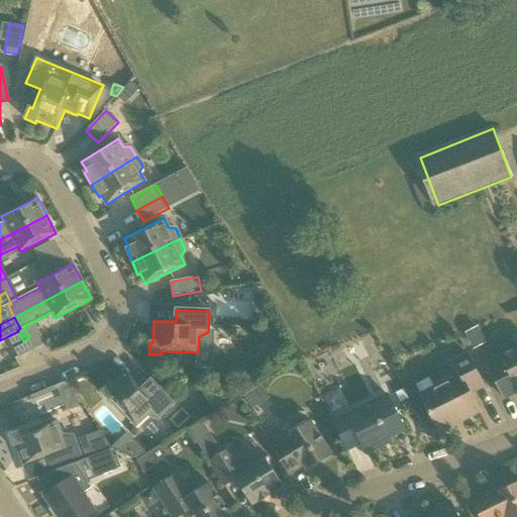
[(35,348),(29,337),(23,341),(28,351),(35,348)]
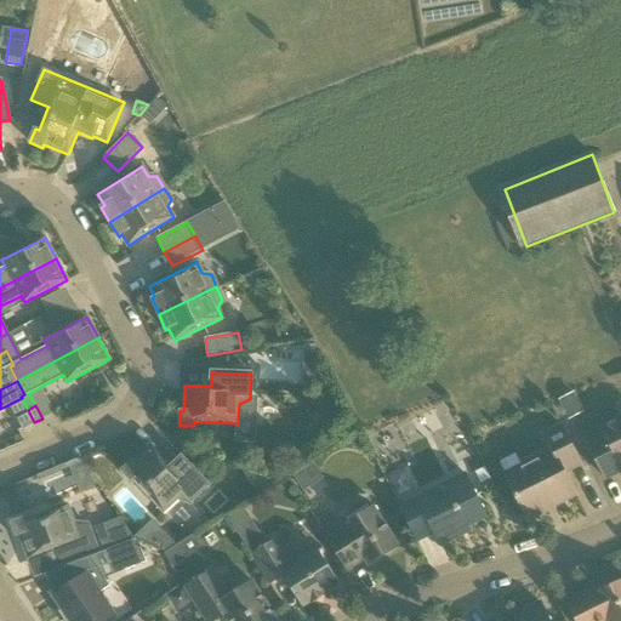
[(607,479),(620,472),(620,417),(602,427),(605,433),(588,443),(607,479)]
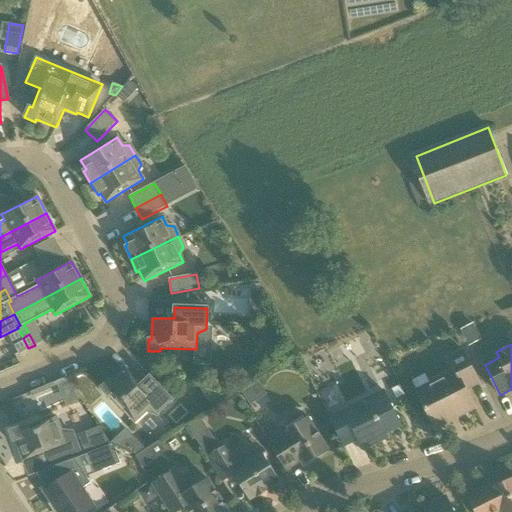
[(459,416),(475,408),(466,388),(480,381),(467,355),(453,362),(459,373),(418,394),(433,424),(457,411),(459,416)]
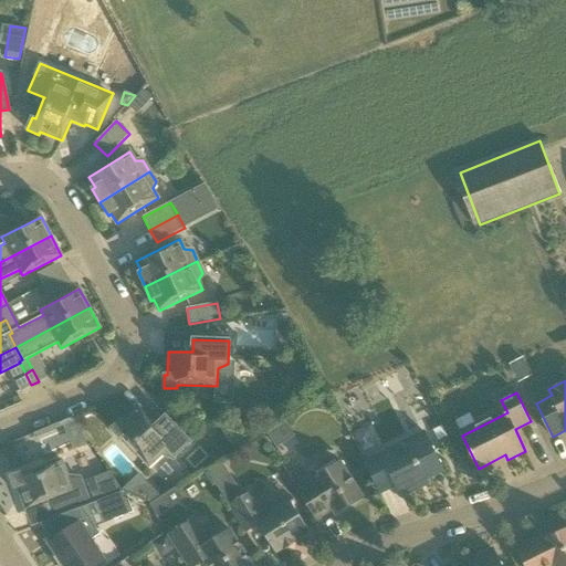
[(156,425),(139,407),(123,423),(121,420),(111,429),(119,439),(122,437),(149,467),(163,454),(174,459),(190,442),(166,416),(156,425)]
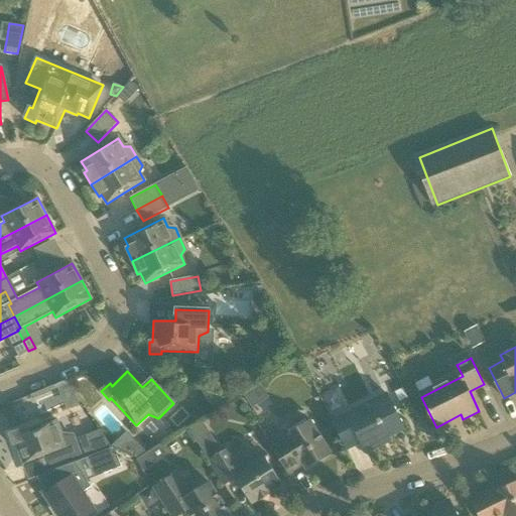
[(42,413),(71,397),(61,380),(32,397),(42,413)]
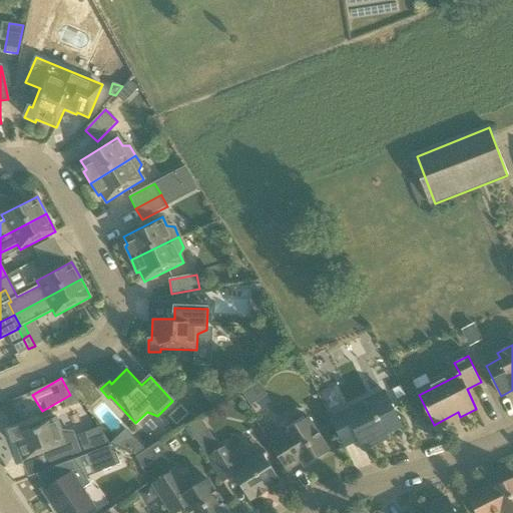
[(250,406),(268,395),(259,382),(242,393),(250,406)]
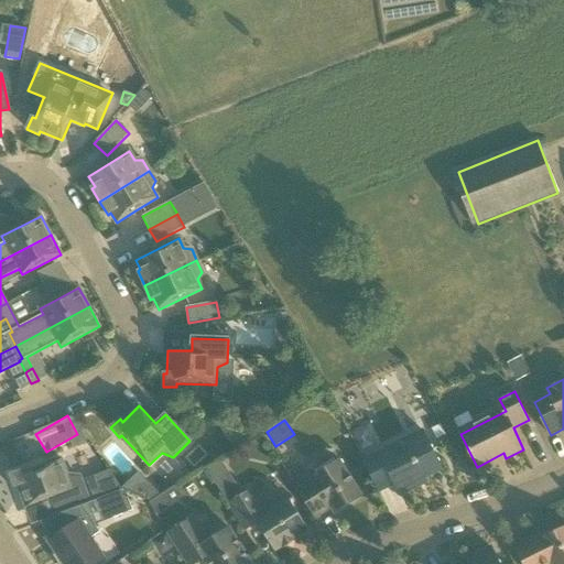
[(415,483),(442,469),(423,431),(365,462),(379,491),(394,484),(401,495),(418,487),(415,483)]
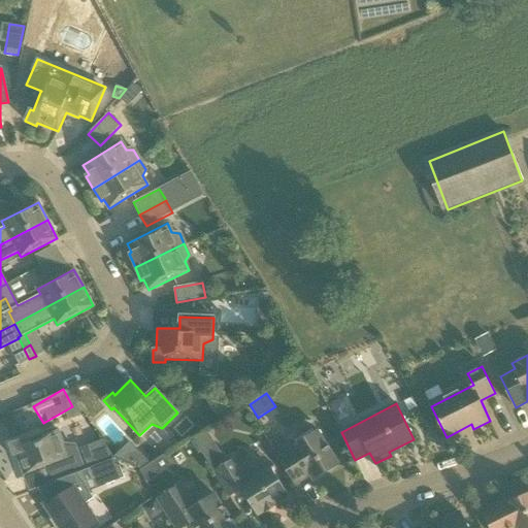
[(320,476),(339,464),(319,431),(312,422),(306,421),(288,432),(287,440),(292,449),(278,457),(296,485),(317,472),(320,476)]
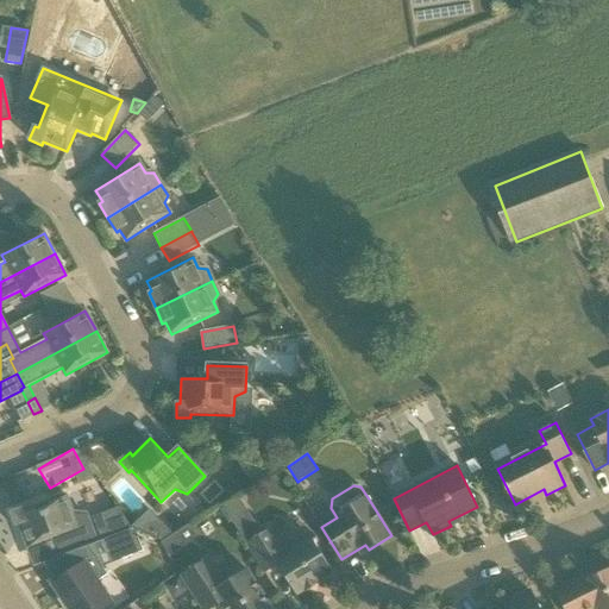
[(73,513),(67,496),(26,510),(25,508),(11,513),(17,526),(20,525),(29,548),(54,539),(58,552),(95,538),(86,514),(73,513)]
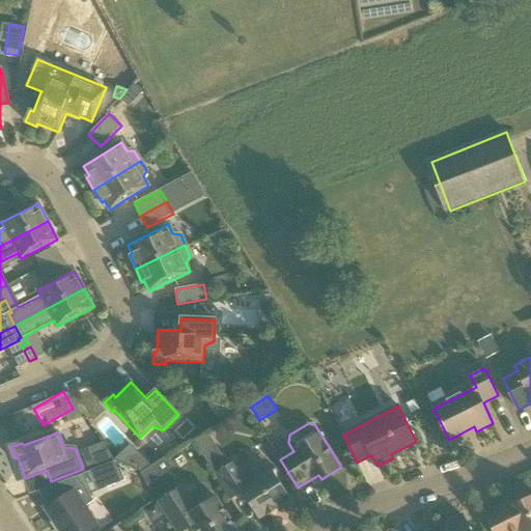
[(208,434),(196,442),(216,475),(229,467),(208,434)]
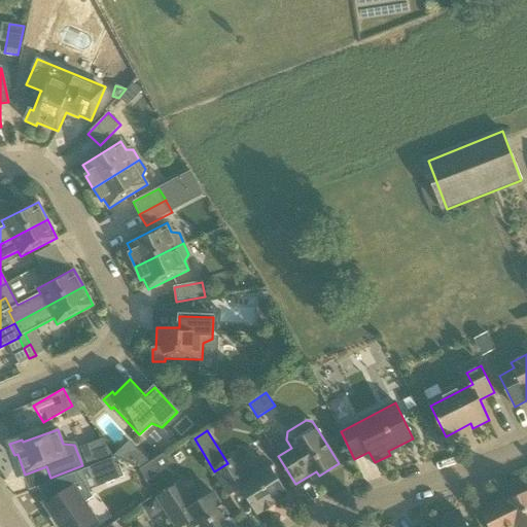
[(84,469),(95,465),(91,454),(88,446),(80,448),(76,450),(82,465),(84,469)]
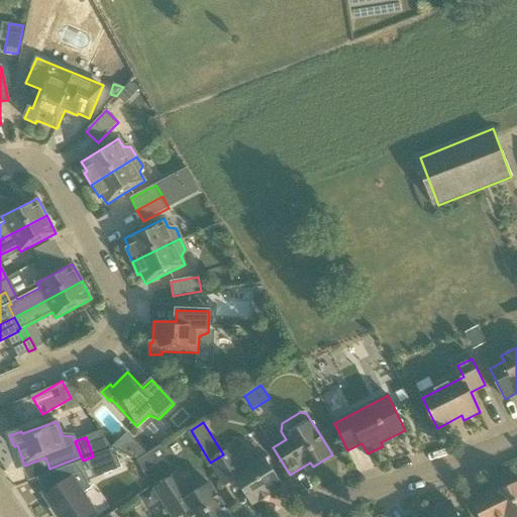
[(142,448),(130,456),(137,459),(146,453),(142,448)]
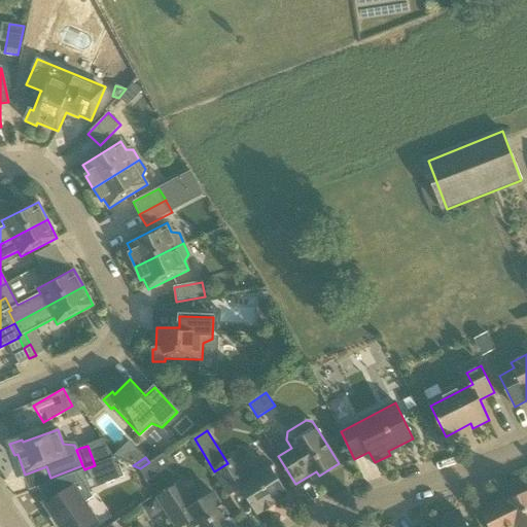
[(227,463),(214,471),(230,496),(241,490),(257,516),(289,495),(270,465),(257,472),(255,468),(244,475),(235,459),(227,463)]
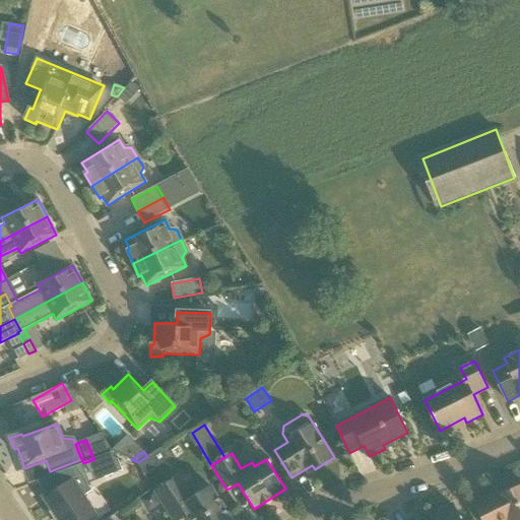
[(112,456),(100,461),(105,475),(122,469),(119,459),(112,456)]
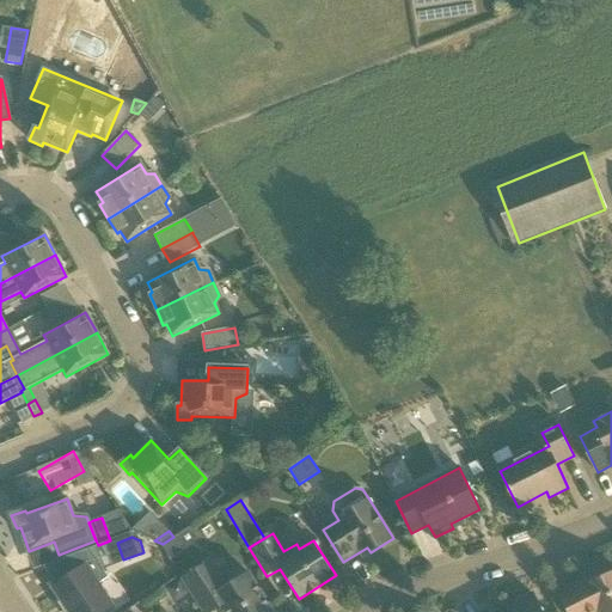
[(105,611),(114,607),(98,585),(109,577),(90,549),(44,565),(56,585),(53,587),(62,600),(59,604),(63,611),(105,611)]
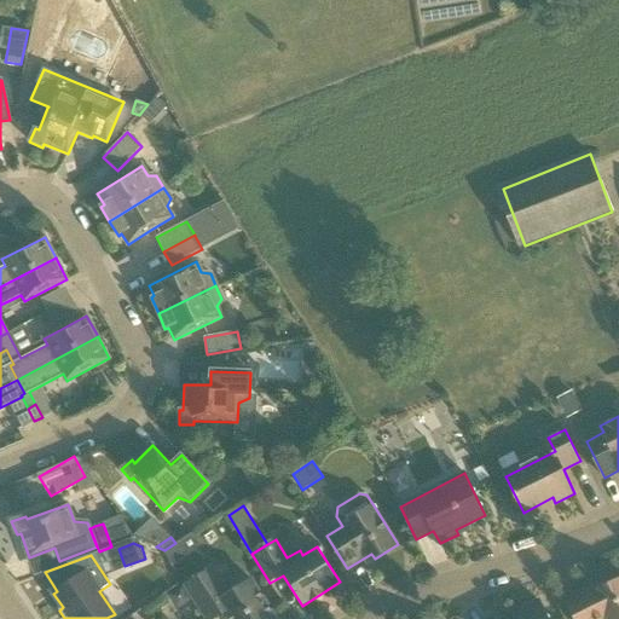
[(230,594),(214,567),(185,584),(206,618),(218,618),(226,614),(229,618),(276,618),(252,580),(230,594)]
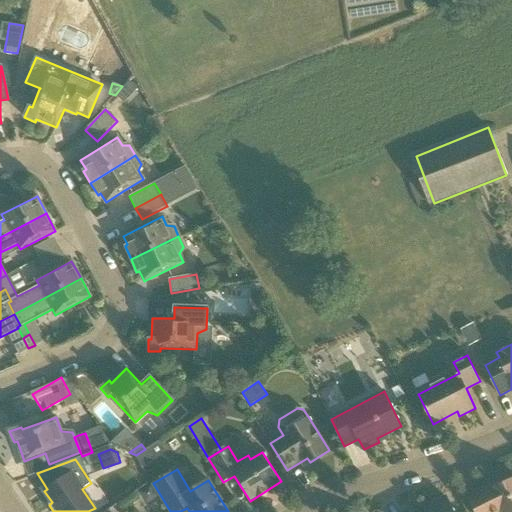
[(511,511),(511,479),(492,490),(490,485),(468,497),(475,511),(511,511)]
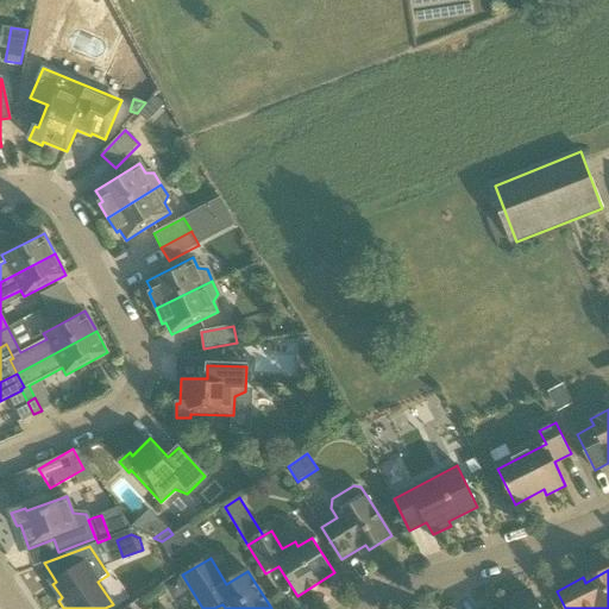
[(179,576),(163,585),(170,597),(174,597),(187,590),(179,576)]
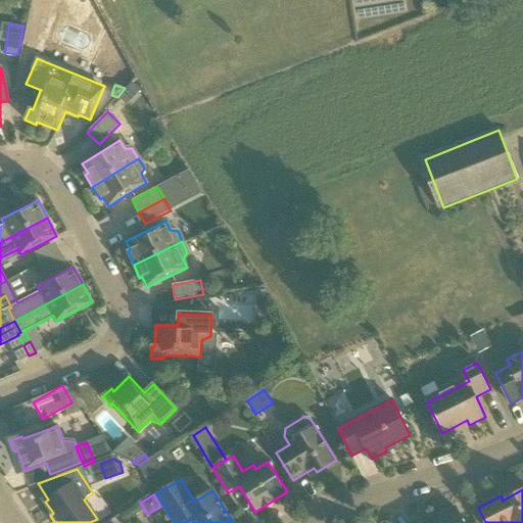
[(463,522),(456,509),(439,517),(442,522),(440,522),(463,522)]
